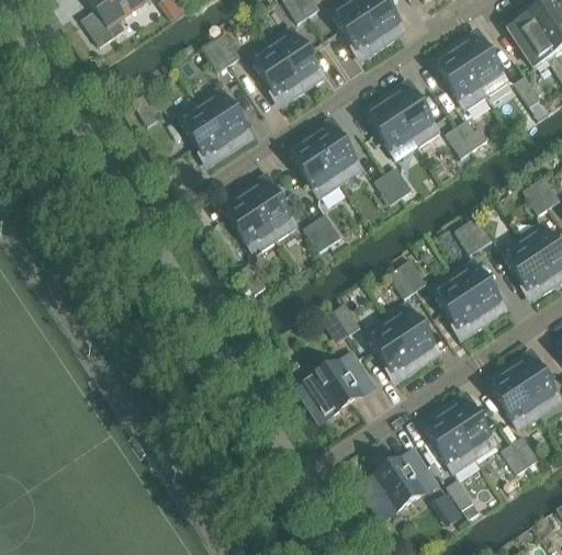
[(116,19),(144,0),(89,0),(96,10),(80,20),(99,46),(123,29),(116,19)]
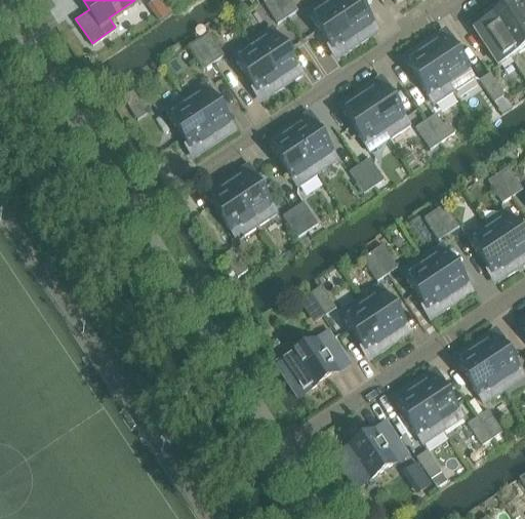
[(287,14),(278,0),(264,0),(277,22),(287,14)]
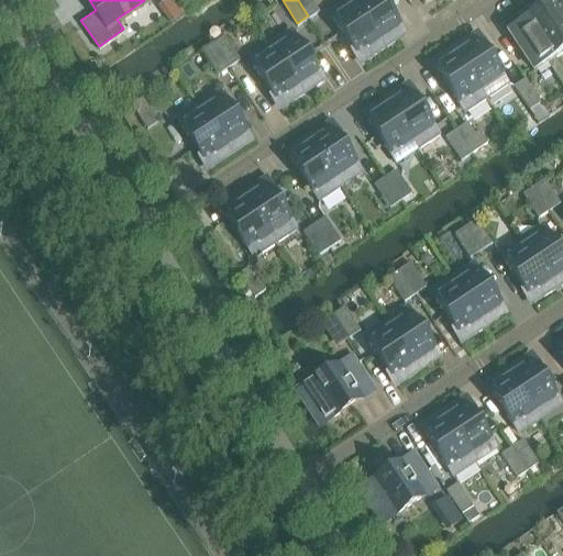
[(319,8),(313,0),(298,0),(308,15),(319,8)]
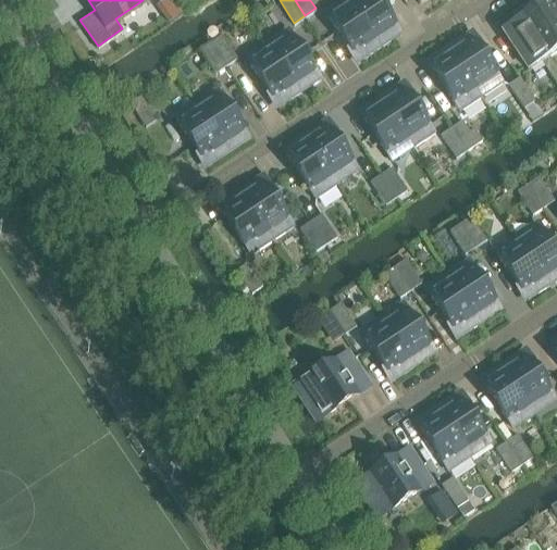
[(337,0),(324,9),(350,47),(354,53),(375,38),(351,0),(337,0)]
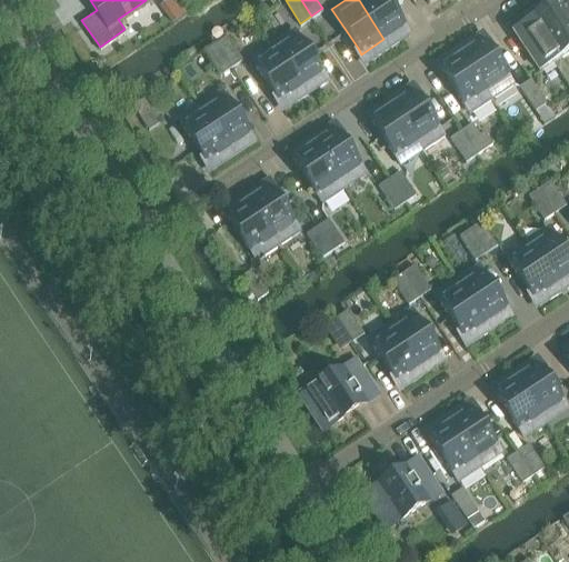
[(359,0),(383,39),(406,24),(392,4),(399,0),(359,0)]
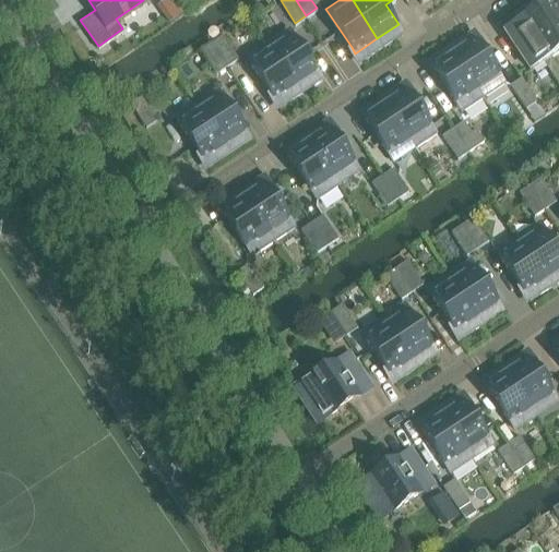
[(558,48),(558,26),(540,0),(535,0),(538,4),(527,11),(523,4),(519,7),(551,55),(558,48)]
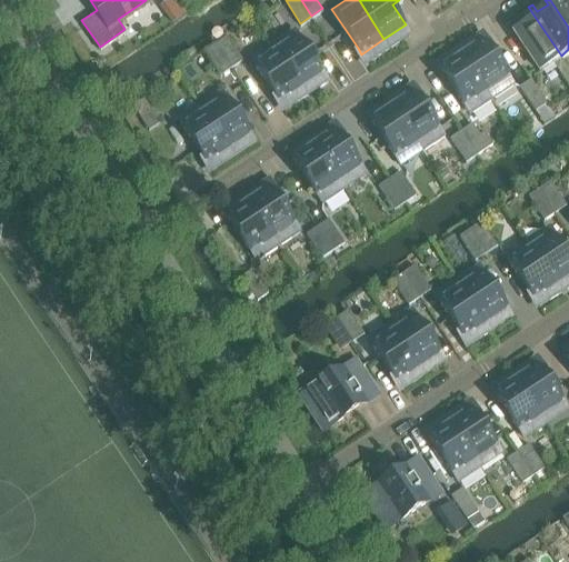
[(550,0),(568,27),(568,0),(550,0)]
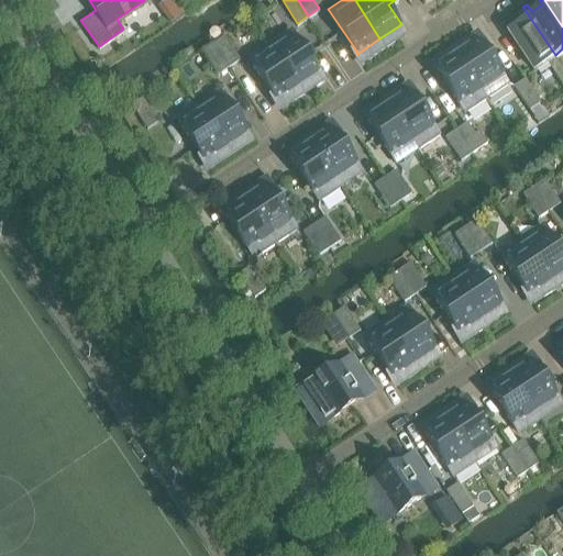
[(562,66),(555,55),(522,7),(519,10),(523,17),(508,26),(534,68),(548,59),(562,81),(562,80),(562,66)]
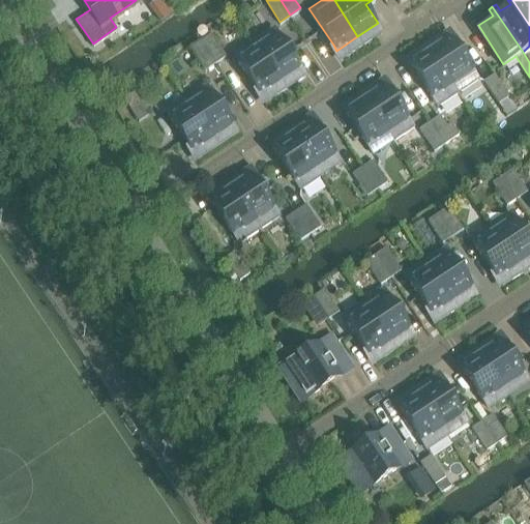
[(305,73),(277,30),(269,35),(265,29),(253,37),(281,80),(291,74),(295,80),(305,73)]
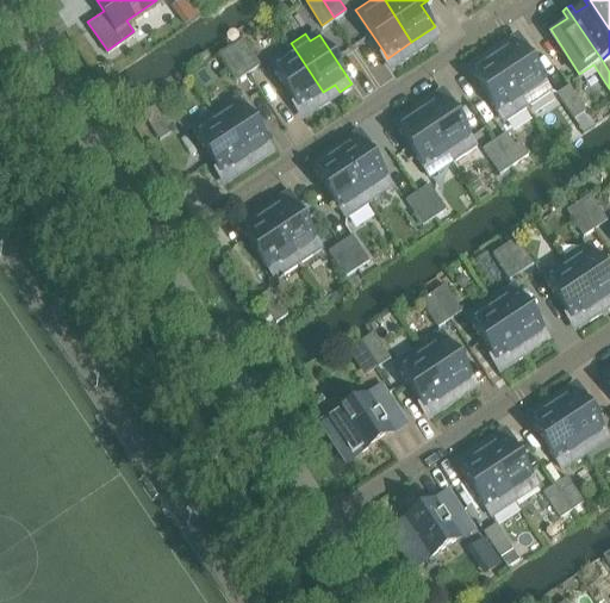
[(260,62),(243,36),(231,44),(248,69),(260,62)]
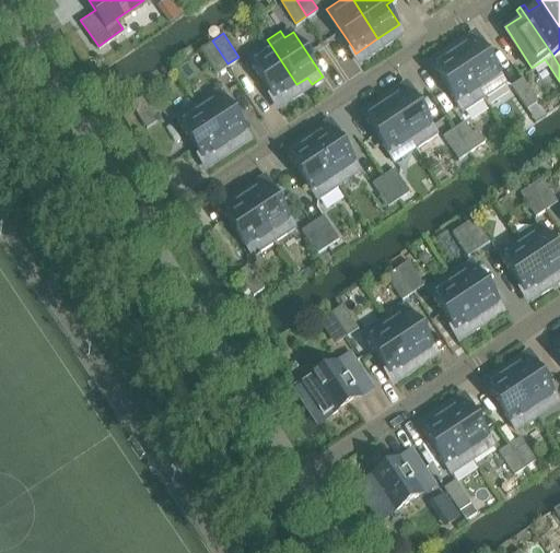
[(505,80),(476,35),(454,49),(483,94),(505,80)]
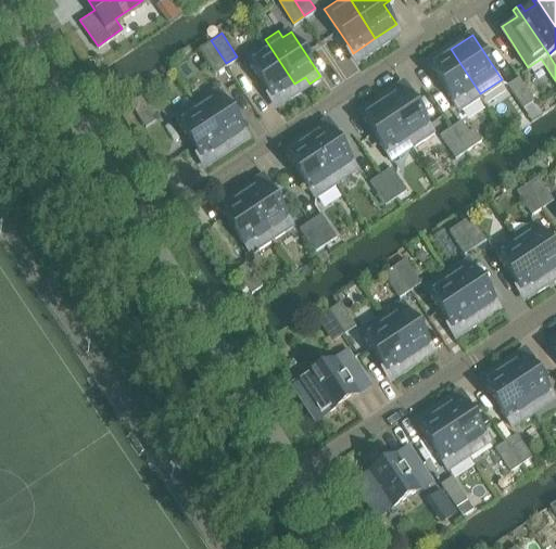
[(294,84),(265,39),(252,48),(256,54),(249,60),(274,98),(294,84)]
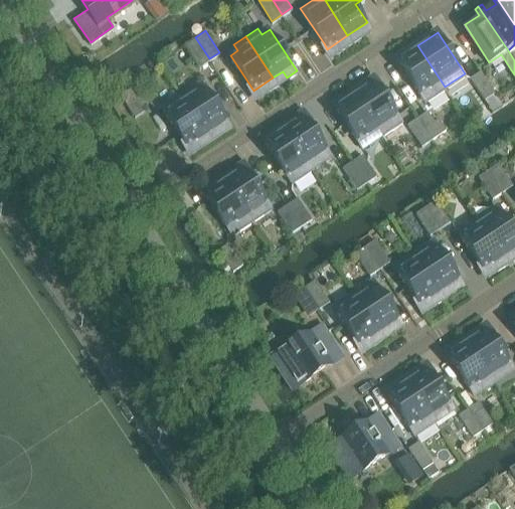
[(209,58),(195,37),(185,44),(199,65),(209,58)]
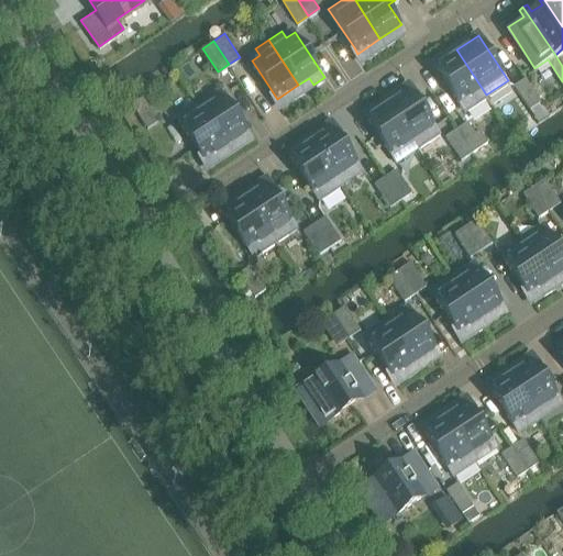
[(486,95),(456,49),(446,57),(442,51),(430,58),(433,63),(464,109),(486,95)]
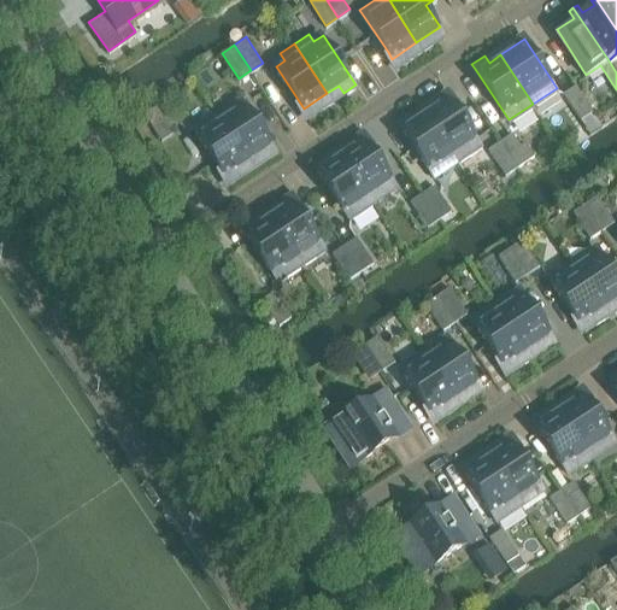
[(592,109),(575,82),(563,91),(580,117),(592,109)]
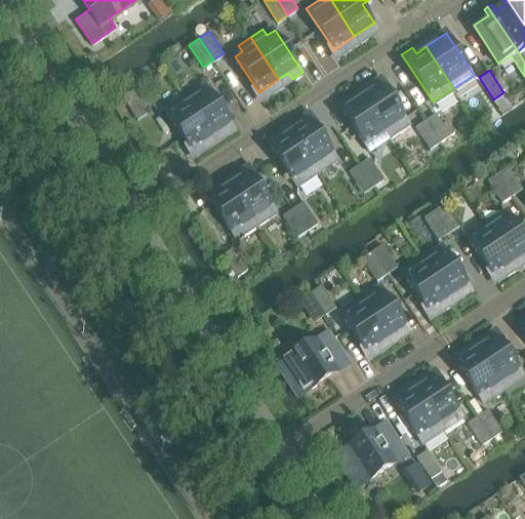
[(232,122),(204,80),(184,93),(211,135),(232,122)]
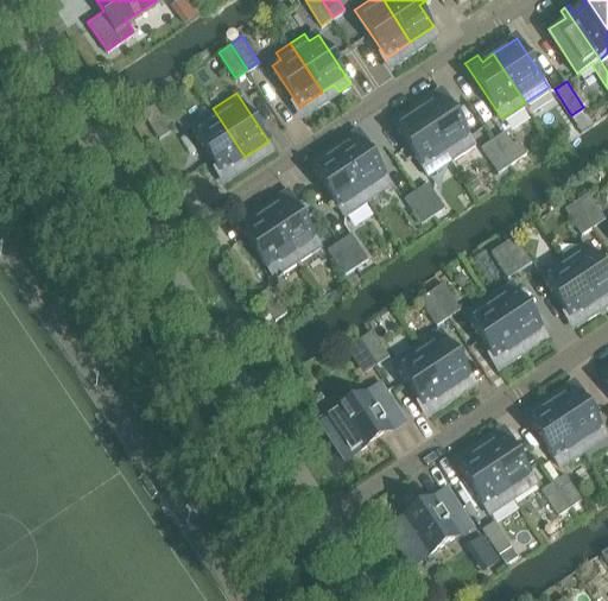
[(469,134),(442,94),(418,109),(445,151),(450,158),(467,149),(461,141),(469,134)]
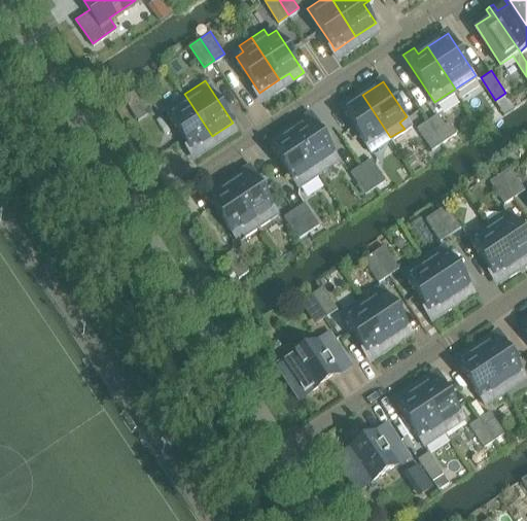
[(148,111),(133,89),(123,95),(138,117),(148,111)]
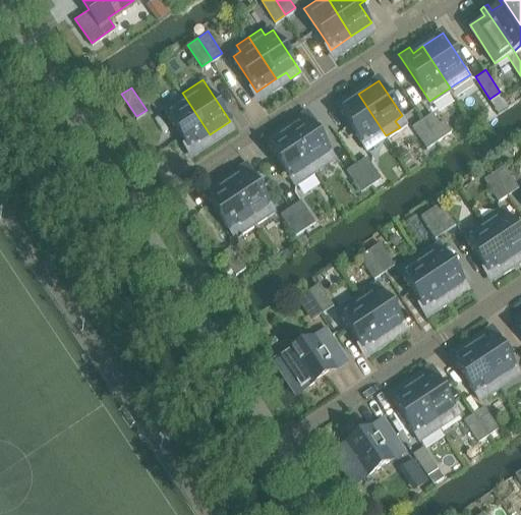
[(210,134),(182,93),(162,106),(189,148),(210,134)]
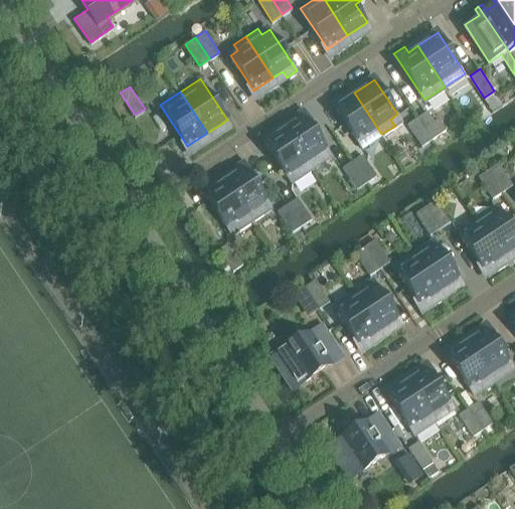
[(377,128),(354,93),(335,106),(358,141),(377,128)]
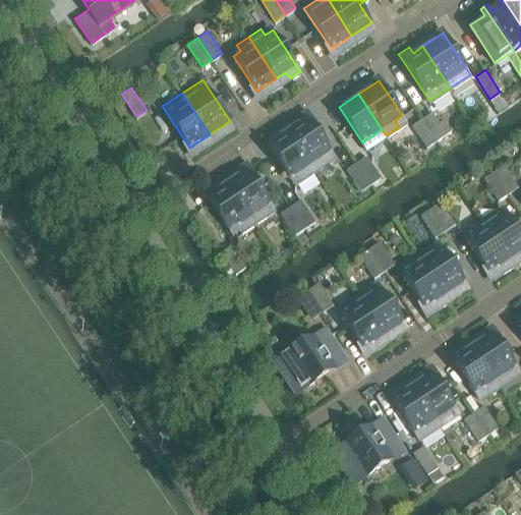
[(451,129),(444,118),(440,120),(432,110),(421,117),(437,138),(451,129)]
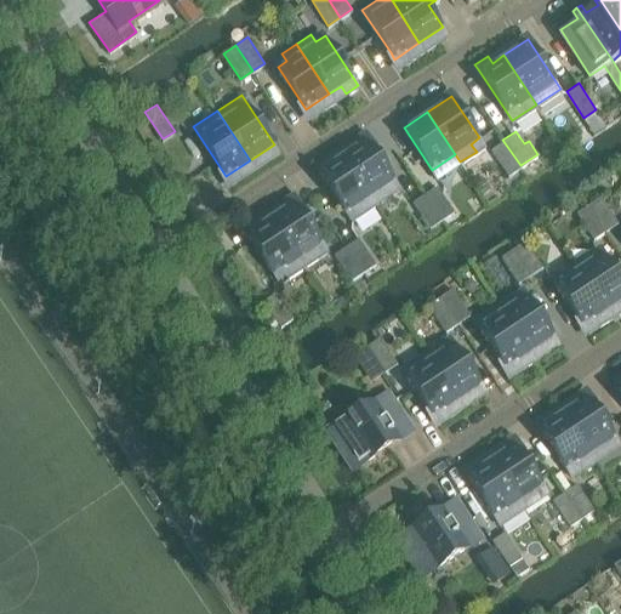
[(399,187),(366,137),(354,146),(349,138),(337,147),(342,154),(375,203),(399,187)]
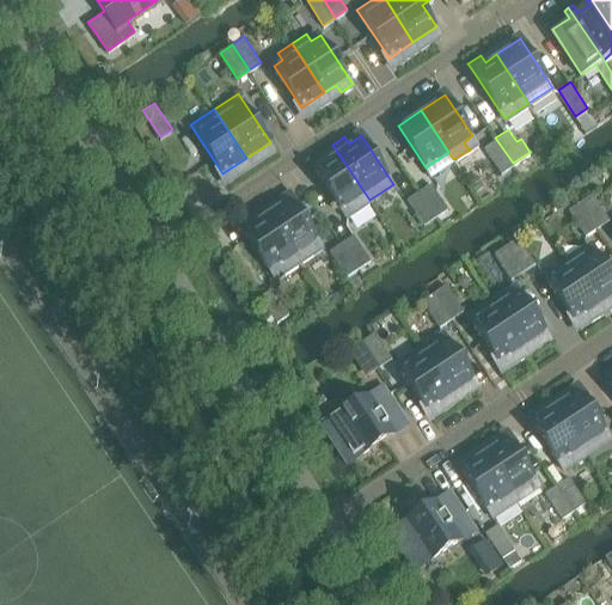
[(513,163),(495,138),(483,146),(501,171),(513,163)]
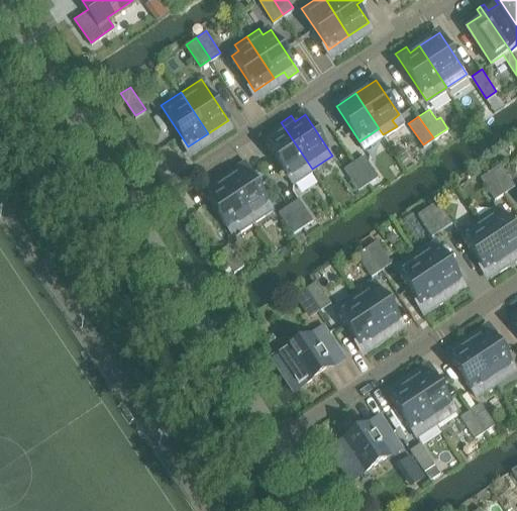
[(312,169),(285,128),(276,134),(272,128),(262,135),(293,182),(312,169)]
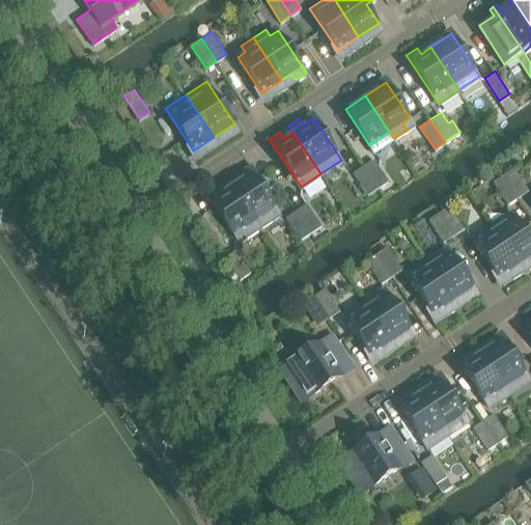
[(388,180),(373,157),(363,164),(378,187),(388,180)]
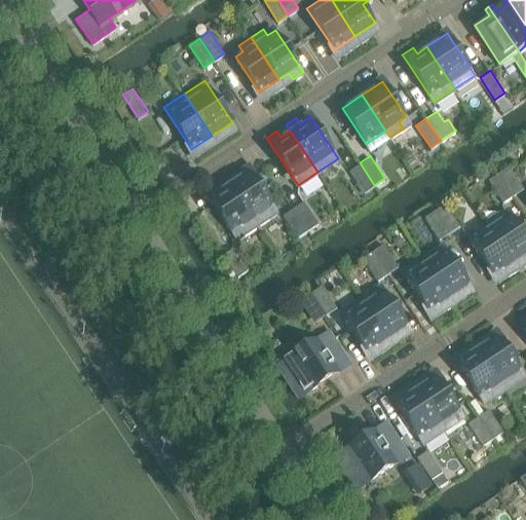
[(374,185),(360,162),(349,169),(364,191),(374,185)]
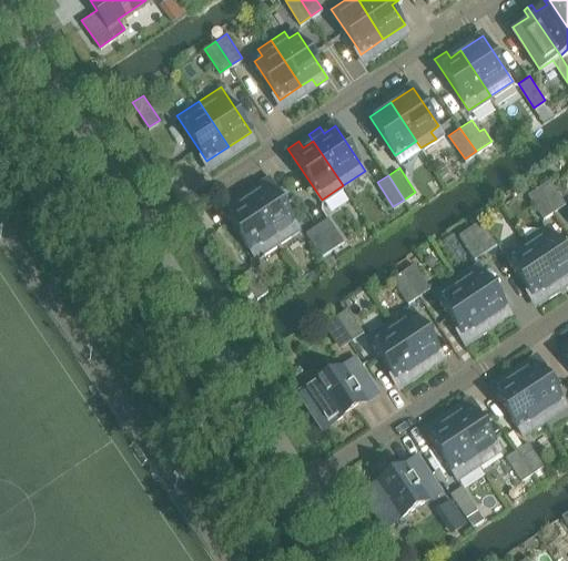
[(565,202),(549,177),(538,185),(554,210),(565,202)]
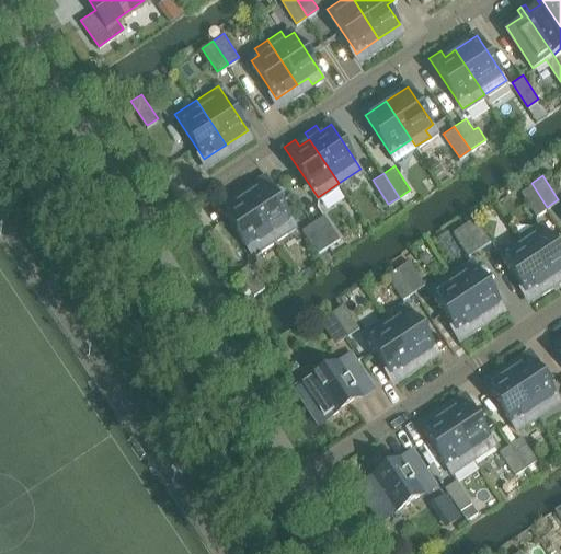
[(296,224),(266,180),(244,195),(274,239),(296,224)]
